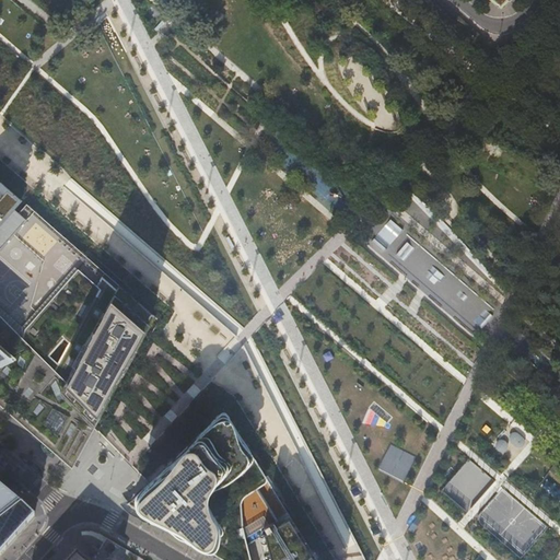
[(35,432),(72,465),(90,406),(93,397),(129,330),(143,339),(155,316),(43,218),(27,203),(19,213),(14,209),(21,201),(1,184),(0,185),(0,393),(3,396),(9,400),(4,405),(33,431),(34,429),(37,431),(35,432)]
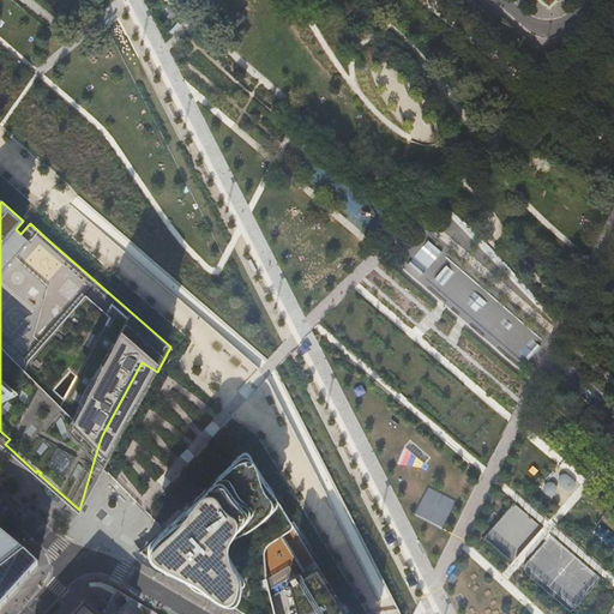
[(426,242),(405,266),(498,345),(506,336),(517,345),(525,337),(524,336),(530,330),(426,242)]
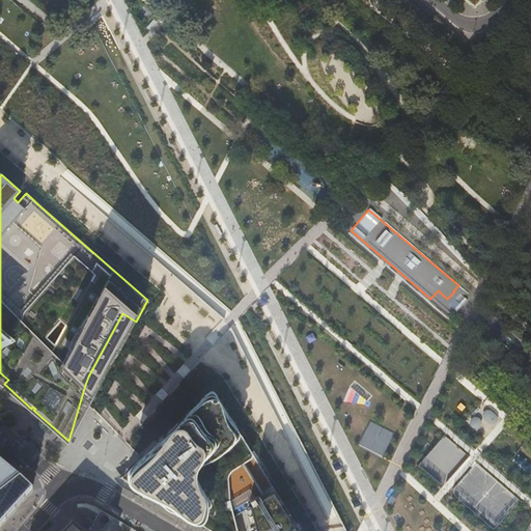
[(134,467),(121,478),(137,486),(212,530),(238,530),(233,511),(250,508),(254,530),(300,530),(299,529),(276,491),(266,497),(243,462),(252,453),(216,396),(213,394),(208,394),(155,446),(134,467)]
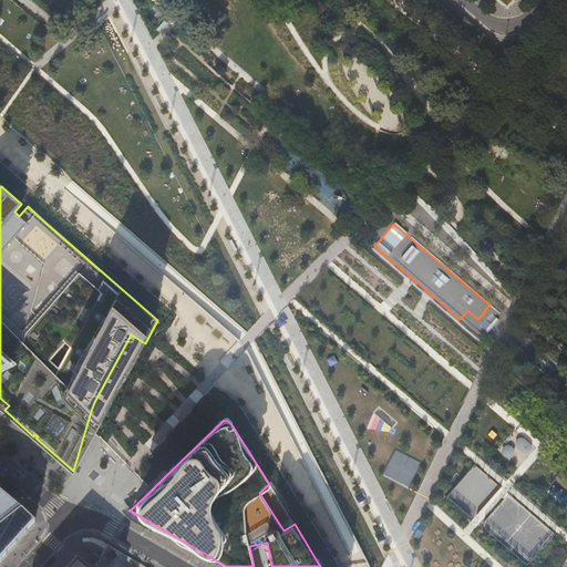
[(531,443),(525,439),(522,437),(519,437),(517,439),(515,442),(515,444),(516,447),(522,452),(525,453),(528,453),(531,451),(531,447),(531,443)]
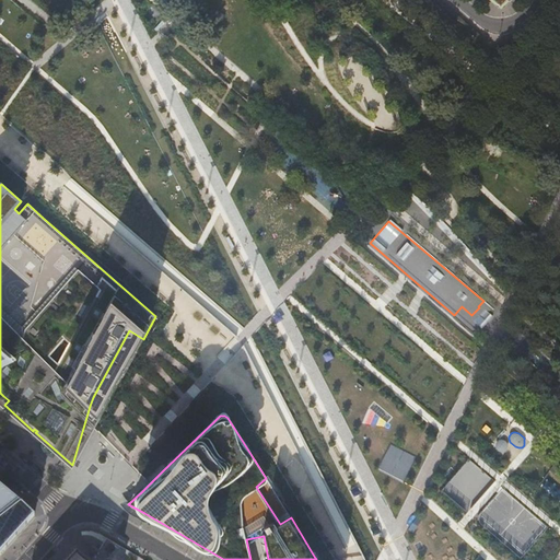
[(500,452),(502,452),(503,452),(505,451),(506,450),(508,447),(508,445),(508,443),(505,442),(504,440),(502,440),(500,440),(498,441),(497,442),(496,444),(496,446),(496,447),(497,450),(498,451),(500,452)]
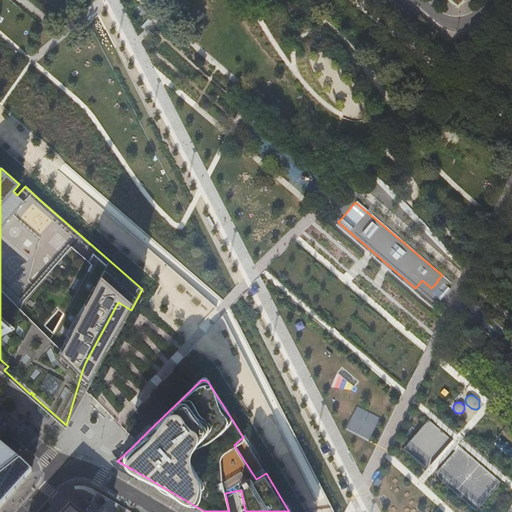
[(0,509),(31,474),(0,446),(0,509)]
